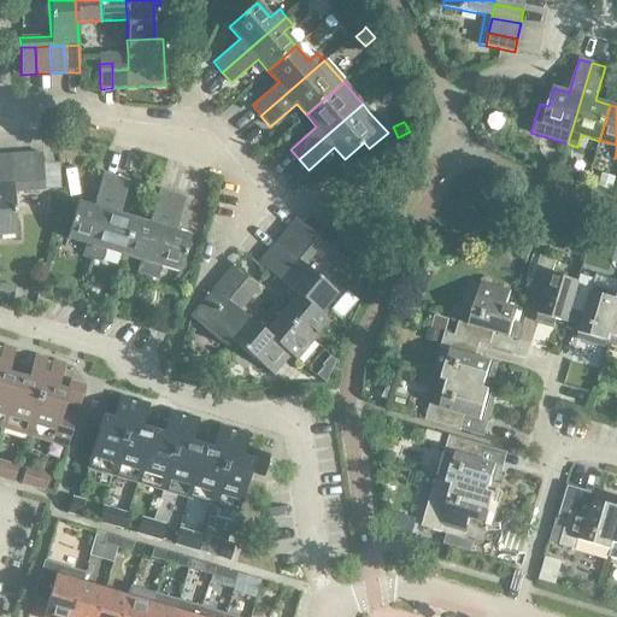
[(41,154),(27,156),(28,175),(42,175),(42,164),(41,154)]
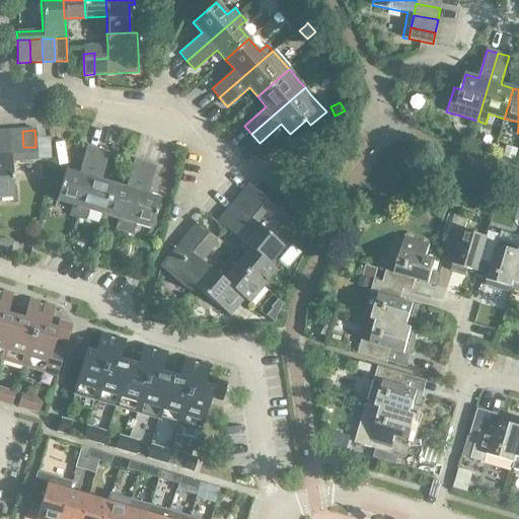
[(10,131),(0,132),(0,148),(11,148),(10,131)]
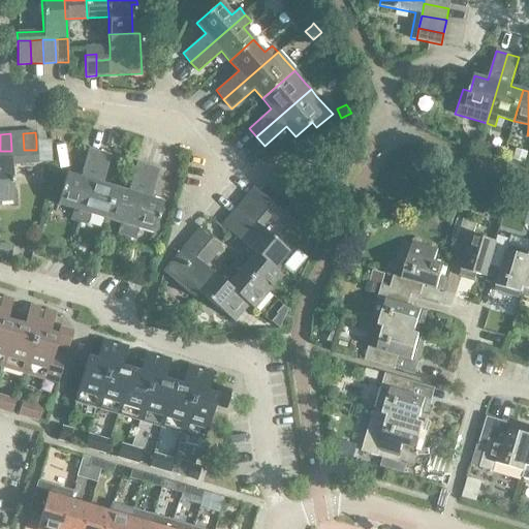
[(23,133),(10,133),(11,151),(24,150),(23,133)]
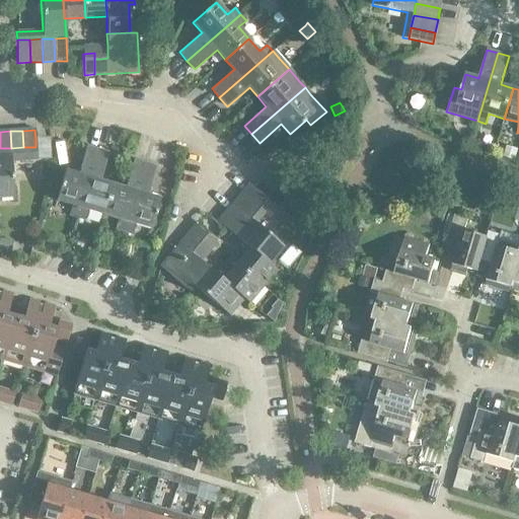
[(78,174),(65,170),(56,201),(72,205),(69,215),(77,217),(97,149),(86,146),(78,174)]
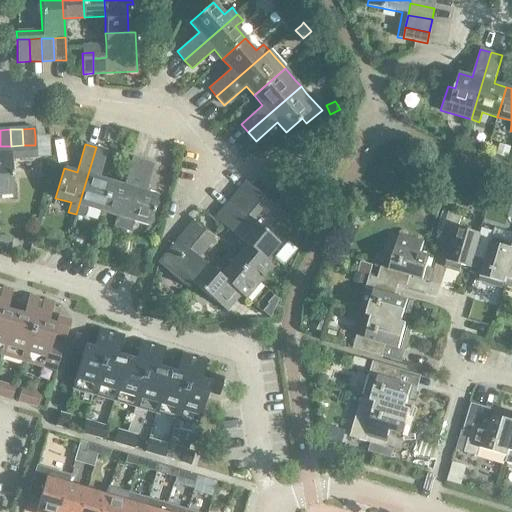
[(0,146),(0,195),(13,195),(11,160),(36,158),(35,145),(23,145),(11,146),(0,146)]
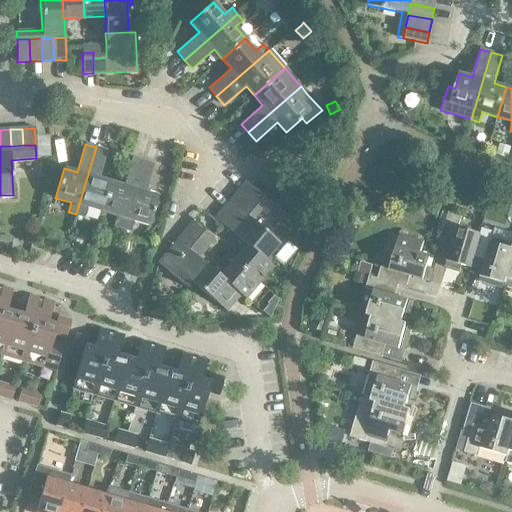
[(107,151),(96,147),(76,214),(84,217),(87,207),(102,212),(111,182),(99,178),(107,151)]
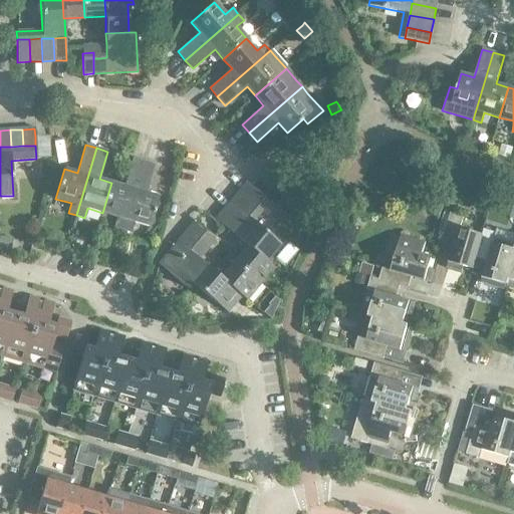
[(114,227),(122,229),(144,162),(133,159),(123,187),(111,183),(102,213),(117,217),(114,227)]
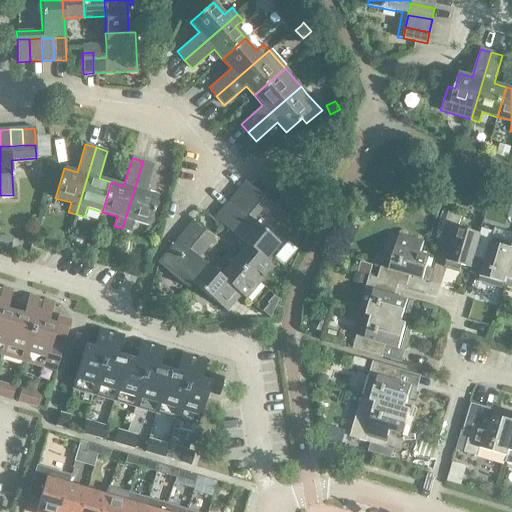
[(122,228),(130,231),(133,221),(149,226),(158,196),(145,192),(154,165),(143,161),(122,228)]
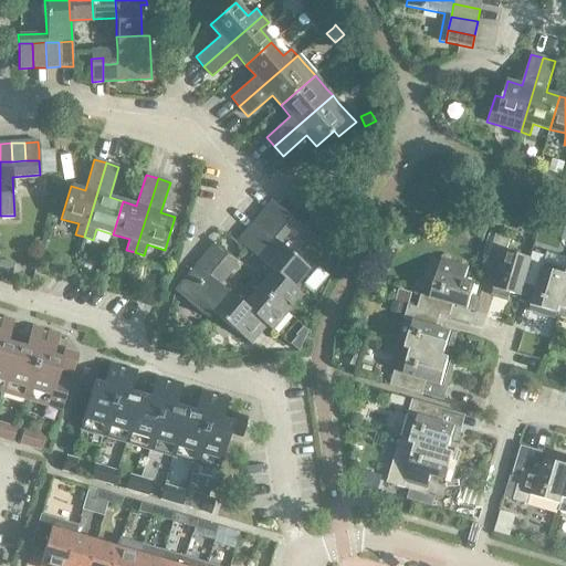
[(318,194),(305,182),(296,195),(308,205),(318,194)]
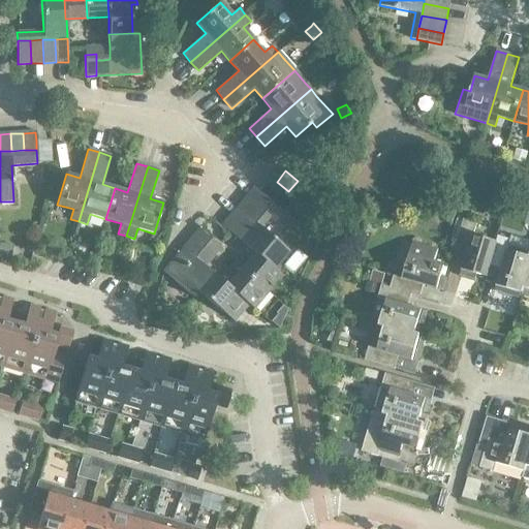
[(270,200),(253,187),(245,196),(261,210),(270,200)]
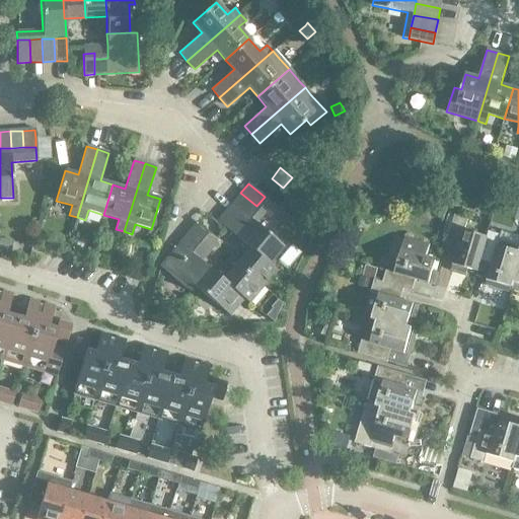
[(240,193),(232,203),(248,216),(256,206),(240,193)]
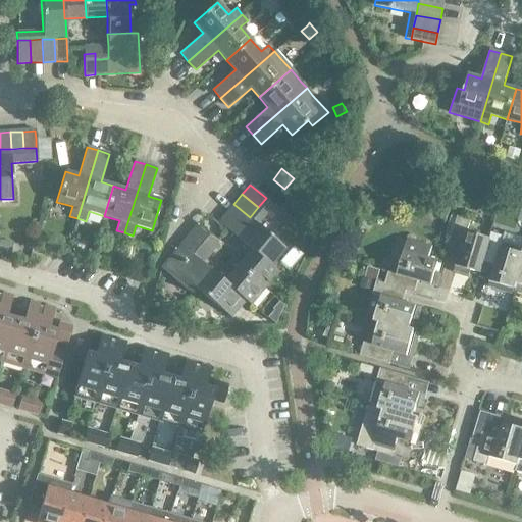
[(250,217),(242,226),(235,236),(251,250),(269,265),(270,265),(284,248),(257,224),(273,205),(266,198),(258,207),(250,217)]
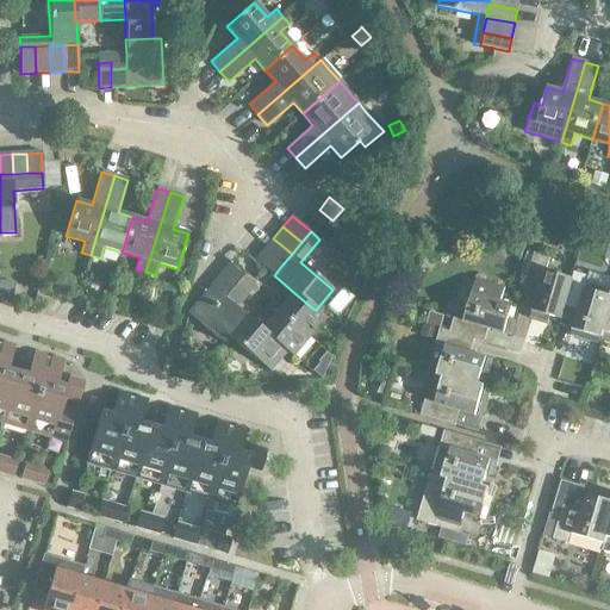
[(273,238),(263,249),(282,265),(292,254),(273,238)]
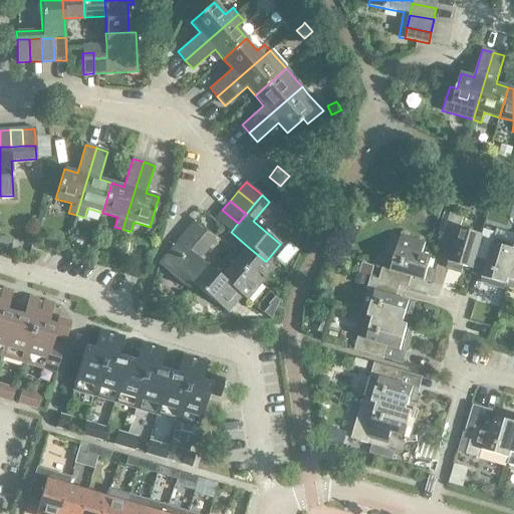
[(222,210),(215,219),(231,232),(238,223),(222,210)]
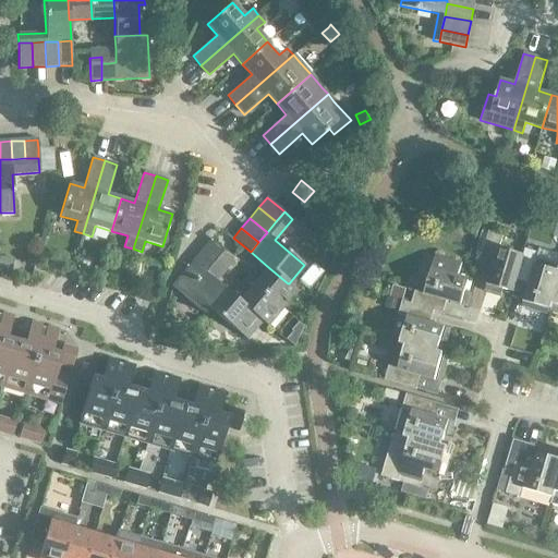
[(502,237),(488,232),(480,264),(493,267),(486,290),(501,294),(502,289),(513,292),(517,280),(524,255),(523,255),(499,247),(502,237)]
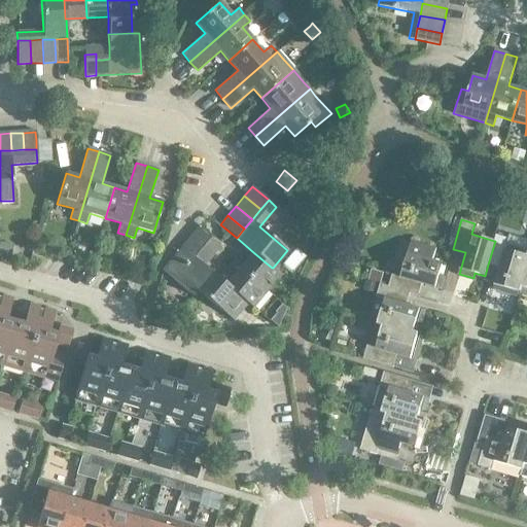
[(213,241),(198,227),(189,238),(203,249),(205,251),(213,241)]
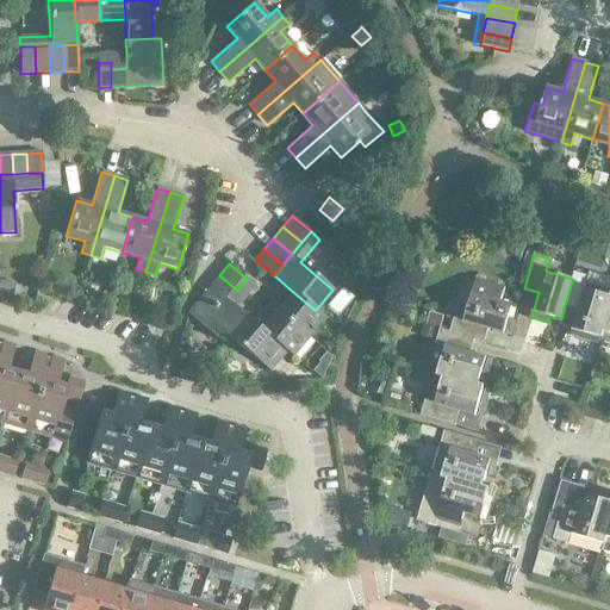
[(573,279),(565,306),(578,310),(571,335),(587,340),(590,334),(603,338),(609,312),(609,297),(585,290),(589,278),(573,273),(572,279),(573,279)]
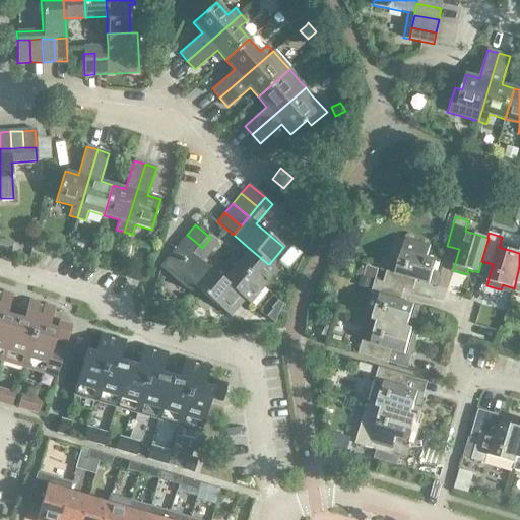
[(187,235),(159,267),(190,293),(195,286),(210,269),(201,262),(193,255),(196,251),(200,246),(187,235)]
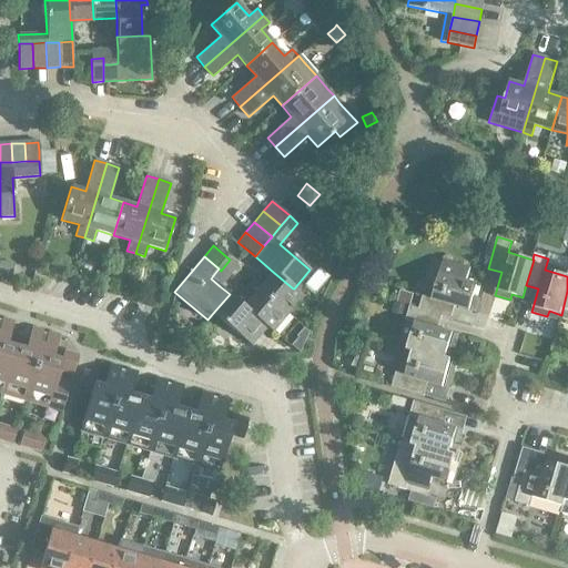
[(230,260),(221,271),(227,276),(236,265),(230,260)]
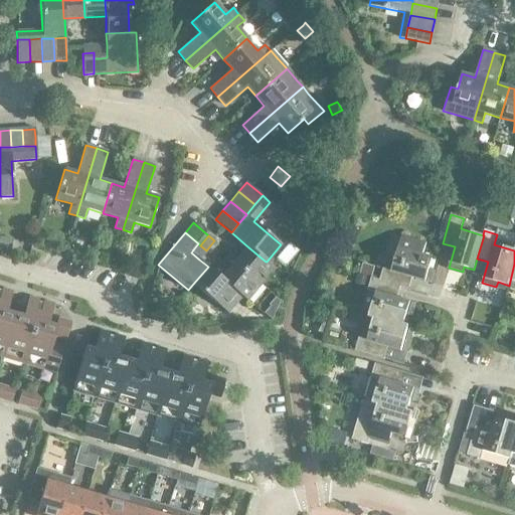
[(0,236),(0,249),(10,251),(12,238),(0,236)]
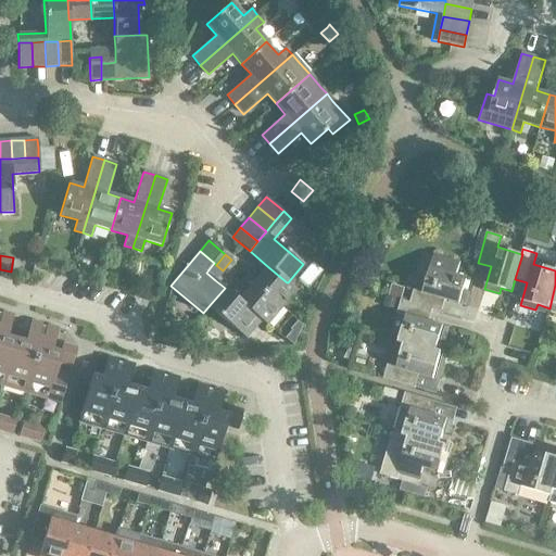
[(414,290),(411,302),(409,303),(432,310),(441,313),(445,300),(465,306),(469,292),(464,291),(467,278),(456,275),(460,263),(434,255),(430,267),(422,292),(414,290)]
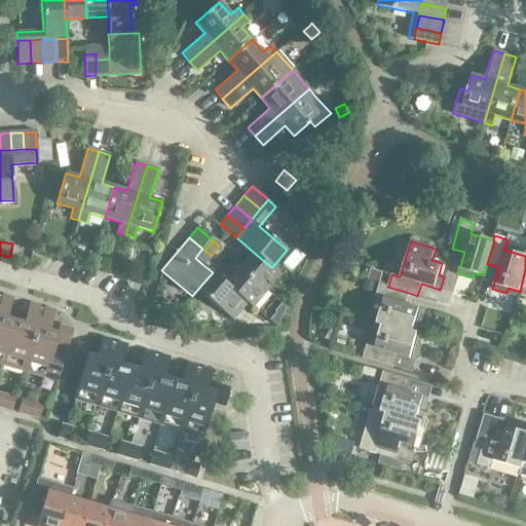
[(202,249),(198,254),(207,260),(211,256),(204,251),(202,249)]
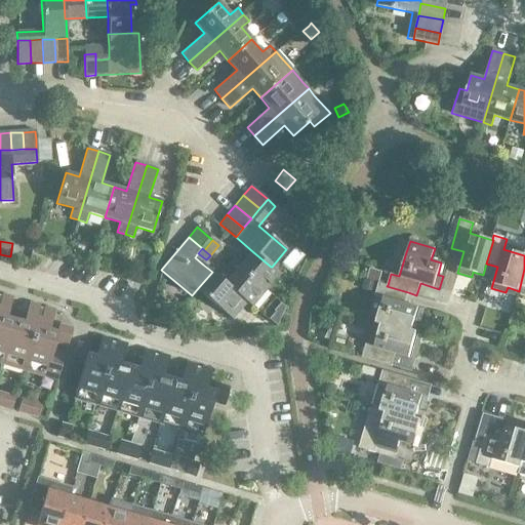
[(271,267),(252,251),(238,268),(266,289),(280,273),(272,267),(271,267)]
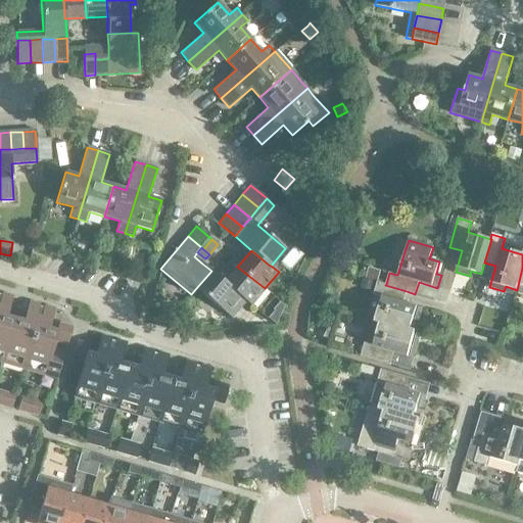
[(197,252),(194,256),(202,264),(205,258),(197,252)]
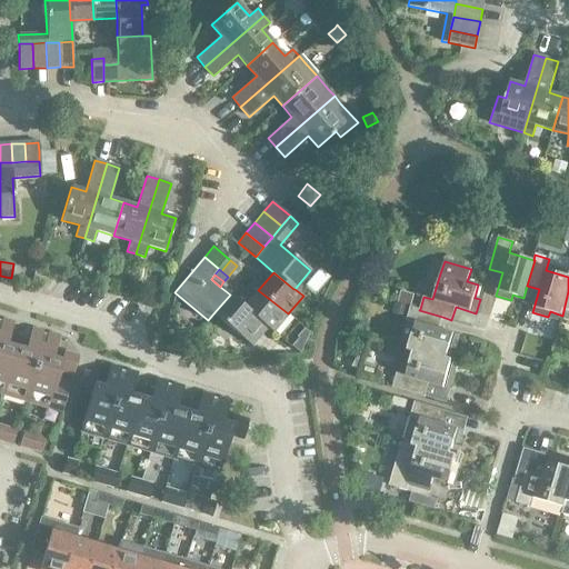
[(258,290),(245,307),(265,323),(263,325),(272,332),(288,313),(258,290)]
